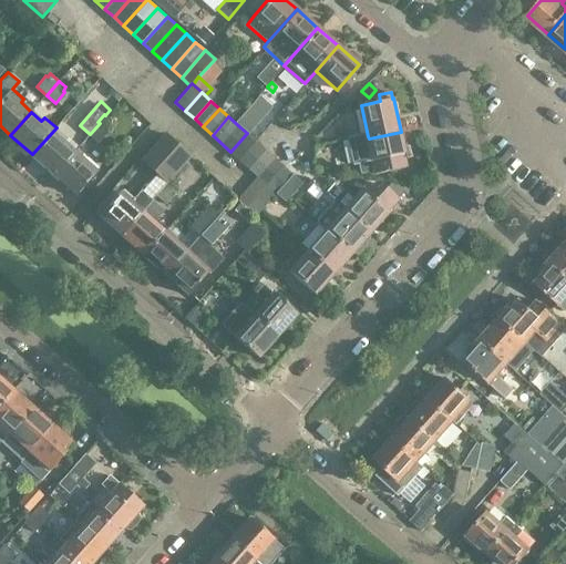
[(246,121),(240,127),(247,133),(249,135),(255,129),(246,121)]
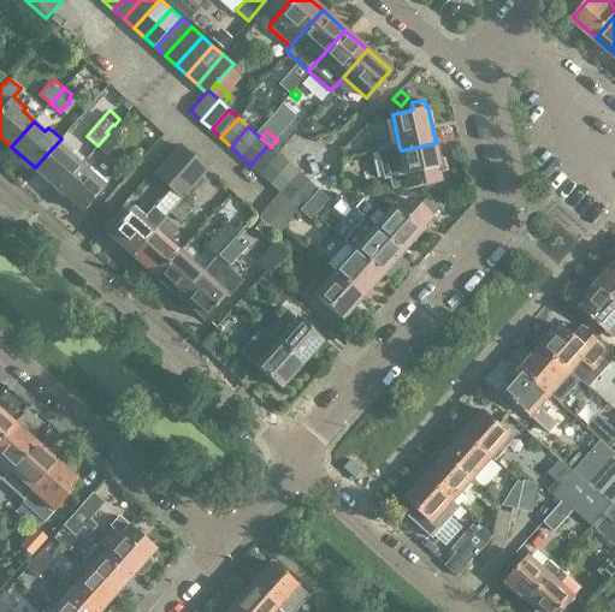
[(98,146),(107,154),(117,142),(108,134),(98,146)]
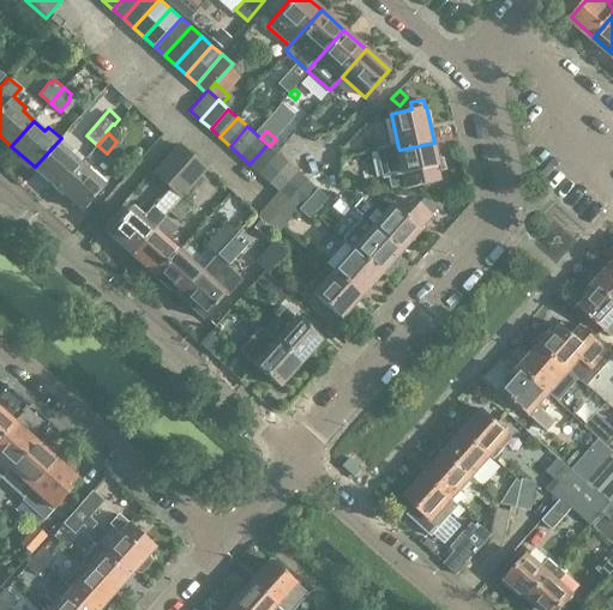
[(61,138),(35,167),(59,188),(82,163),(80,162),(85,157),(74,146),(72,149),(61,138)]
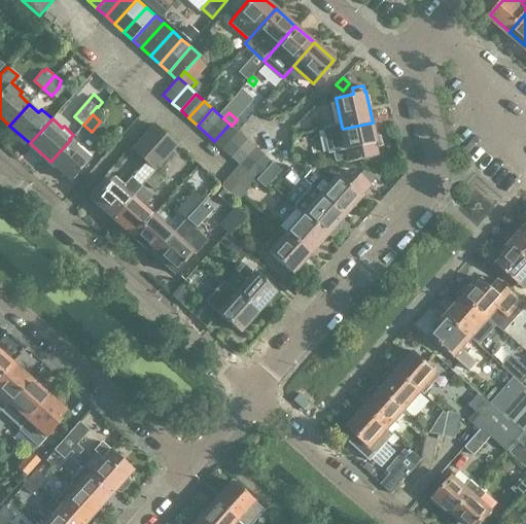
[(129,147),(145,163),(137,173),(146,181),(155,171),(178,145),(151,120),(129,147)]
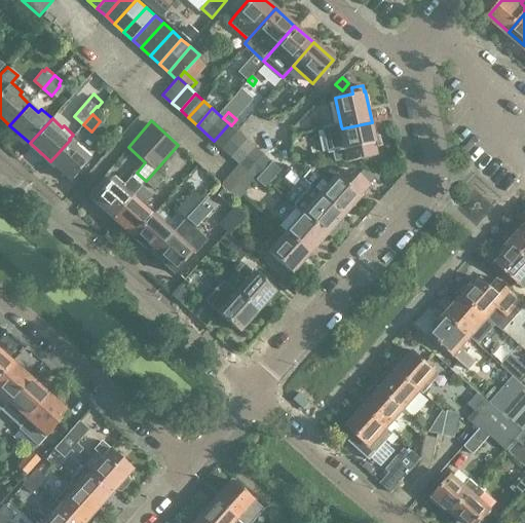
[(376,142),(372,122),(342,128),(341,126),(333,127),(331,129),(329,131),(327,134),(326,137),(328,148),(332,150),(334,160),(345,157),(346,160),(377,154),(376,149),(375,142),(376,142)]
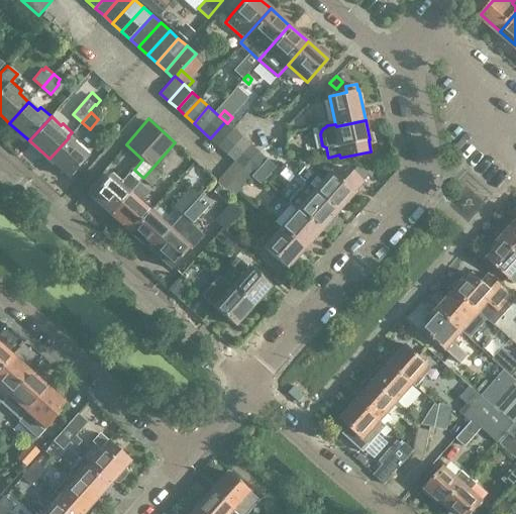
[(225,121),(210,138),(219,145),(233,128),(227,123),(225,121)]
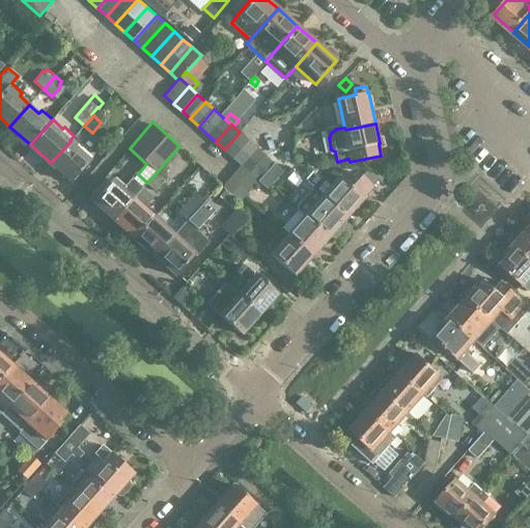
[(240,132),(225,149),(232,157),(248,140),(240,132)]
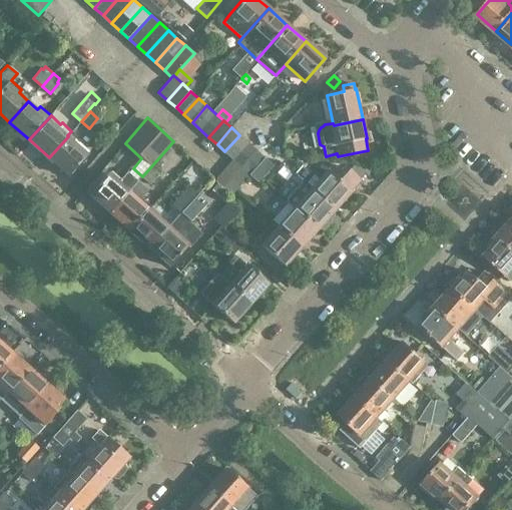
[(239,135),(224,151),(233,158),(247,142),(239,135)]
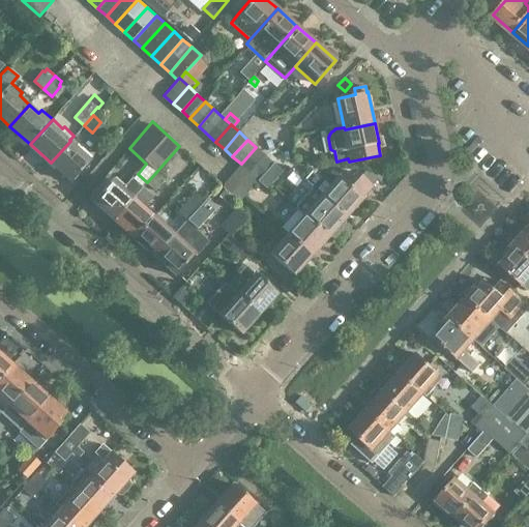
[(70,141),(51,163),(71,181),(91,159),(90,158),(93,155),(82,146),(80,149),(70,141)]
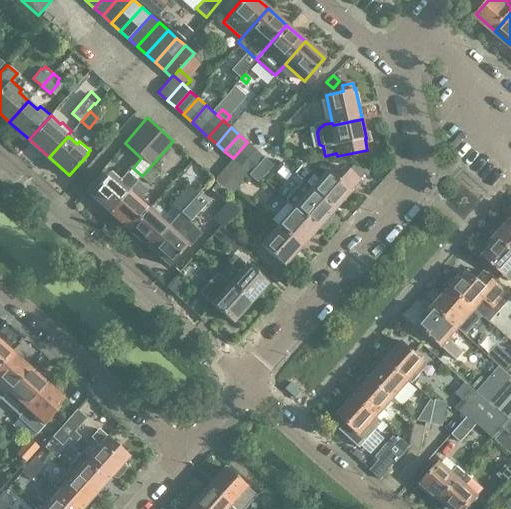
[(247,142),(233,158),(241,166),(256,149),(247,142)]
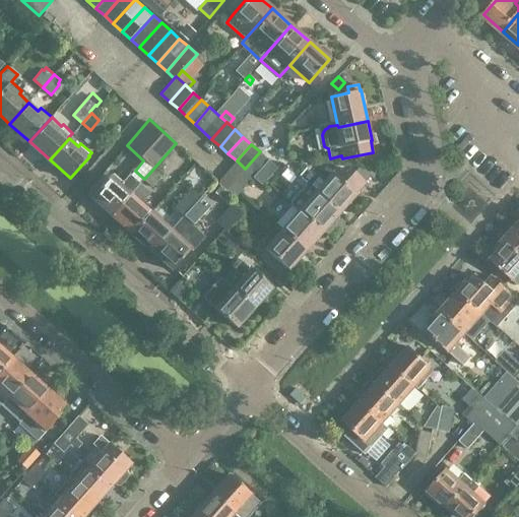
[(260,151),(245,169),(254,176),(268,159),(260,151)]
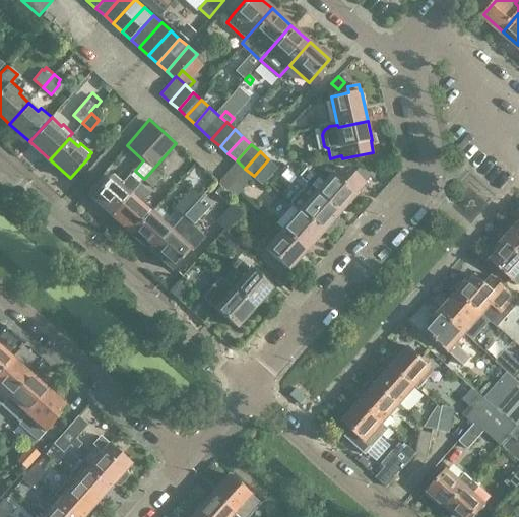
[(268,159),(254,176),(262,183),(276,167),(268,159)]
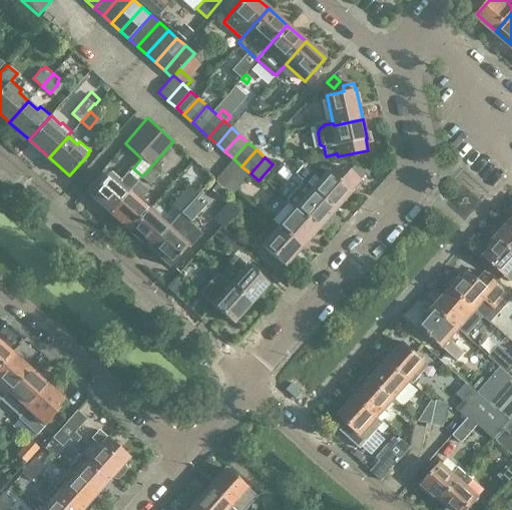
[(241,166),(233,158),(225,167),(242,182),(250,173),(241,166)]
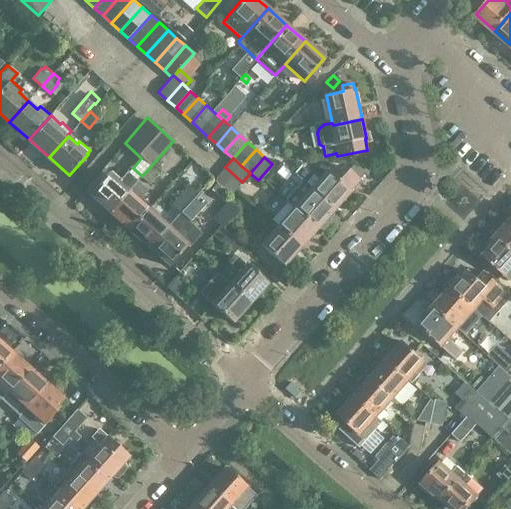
[(151,166),(142,176),(150,183),(159,173),(151,166)]
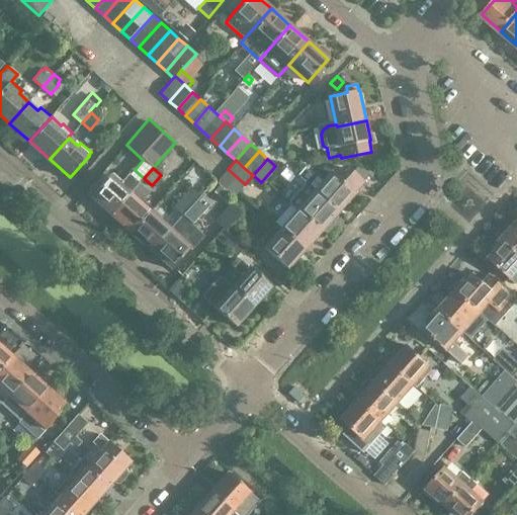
[(336,168),(316,191),(339,212),(356,193),(354,192),(364,181),(352,170),(349,173),(344,168),(340,172),(336,168)]
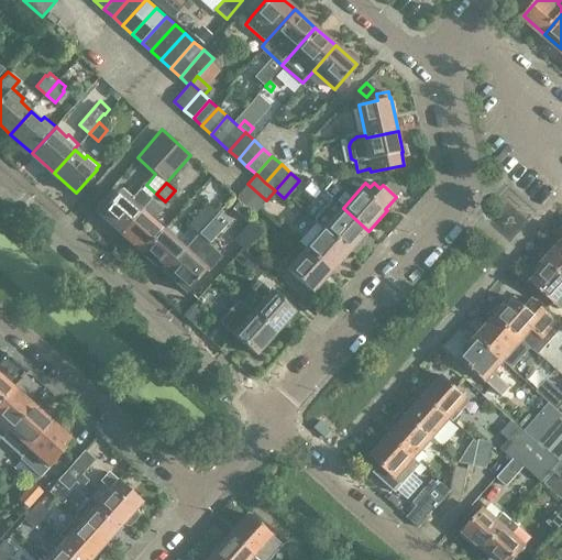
[(266,200),(248,184),(239,194),(257,210),(266,200)]
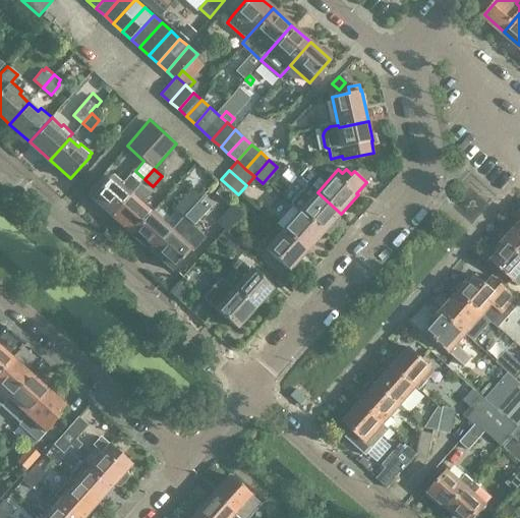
[(91,196),(112,216),(140,183),(131,174),(124,182),(114,173),(111,176),(110,175),(91,196)]
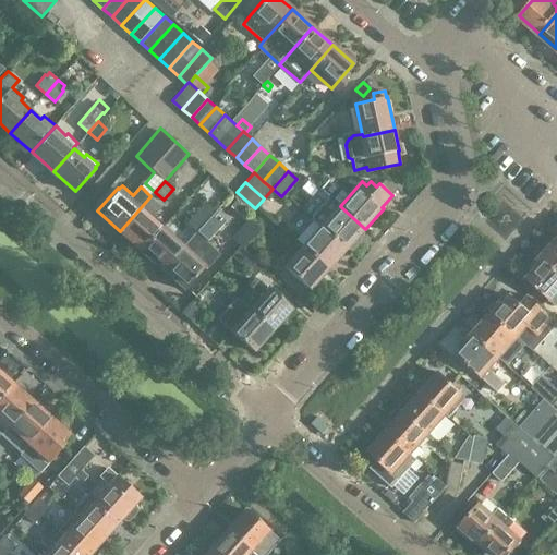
[(162,227),(159,225),(162,221),(156,215),(164,206),(150,196),(120,231),(142,250),(162,227)]
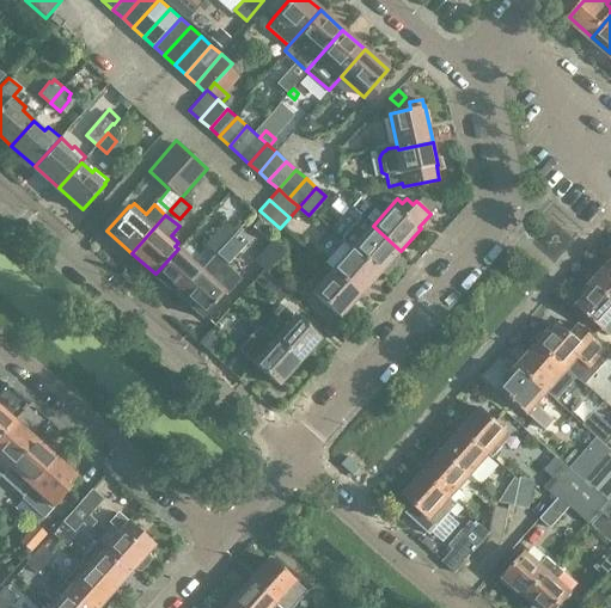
[(401,251),(373,226),(360,215),(341,237),(353,249),(380,272),(401,251)]
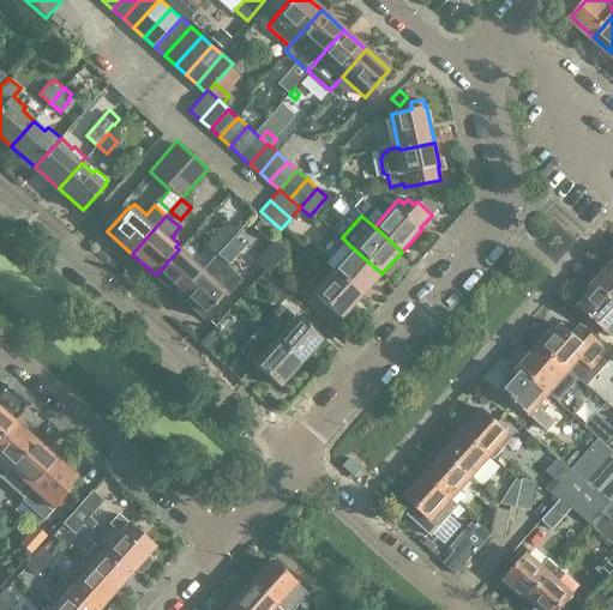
[(218,253),(236,233),(226,223),(208,243),(218,253)]
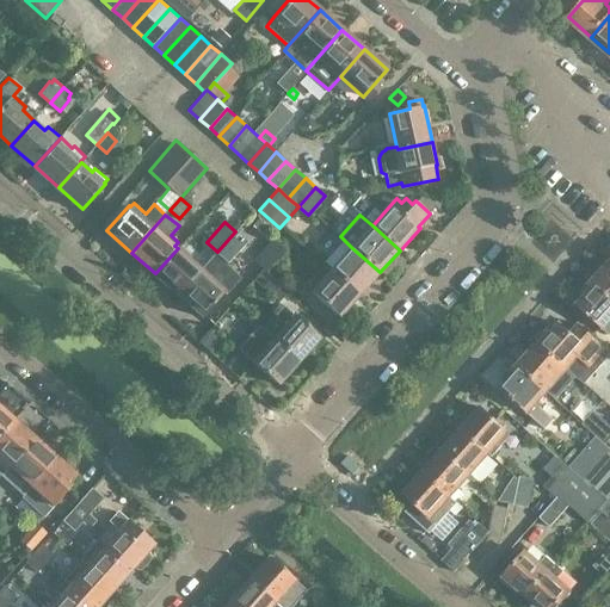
[(236,248),(245,240),(235,231),(217,252),(227,261),(238,249),(236,248)]
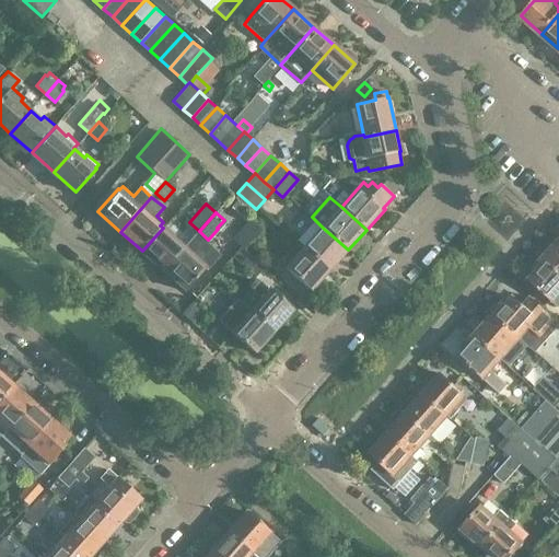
[(163,228),(142,251),(164,270),(184,247),(163,228)]
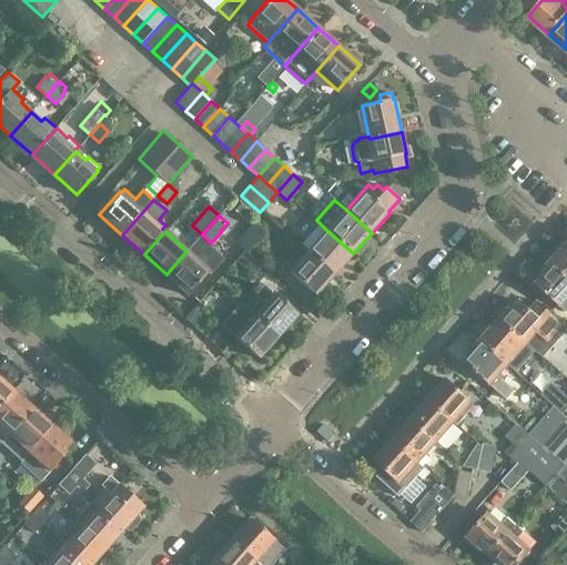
[(327,231),(310,251),(335,273),(353,253),(327,231)]
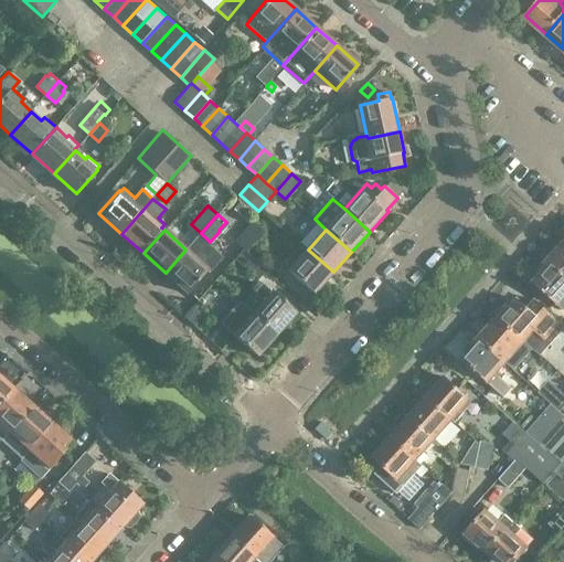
[(563,240),(549,257),(563,271),(563,240)]
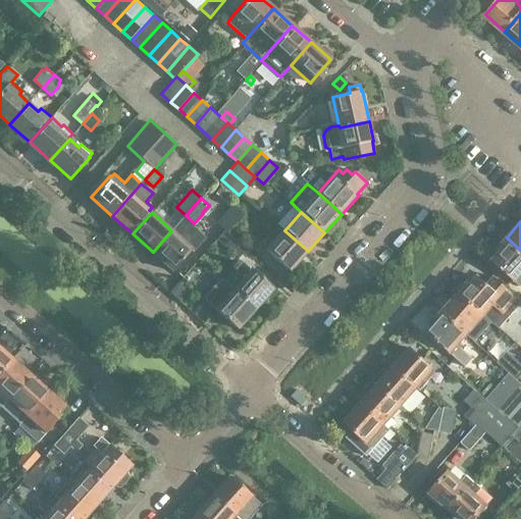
[(171,230),(153,252),(173,270),(204,237),(190,223),(178,237),(171,230)]
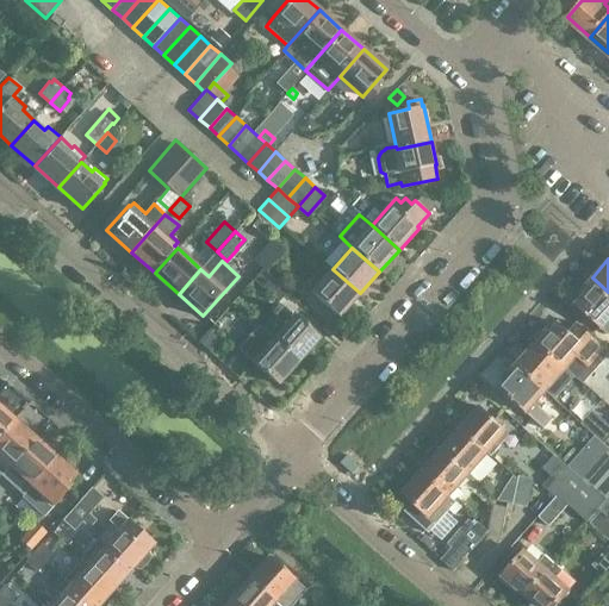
[(262,268),(254,277),(271,293),(280,282),(262,268)]
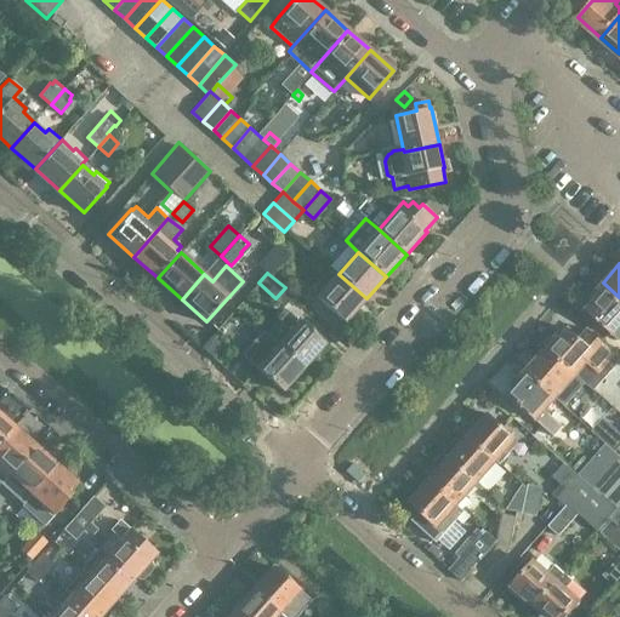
[(346,321),(367,298),(339,274),(318,297),(346,321)]
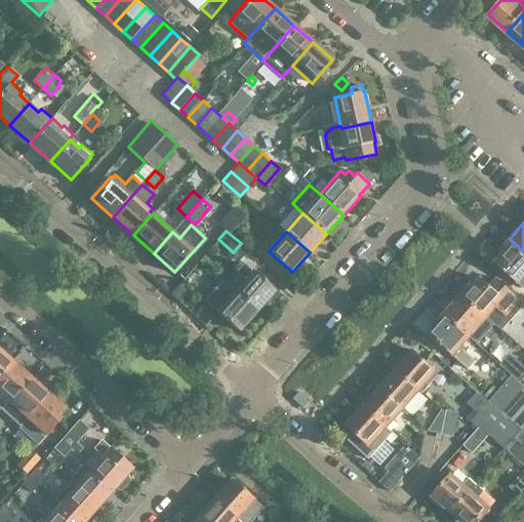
[(523,251),(510,239),(509,240),(512,242),(495,261),(523,285),(523,251)]
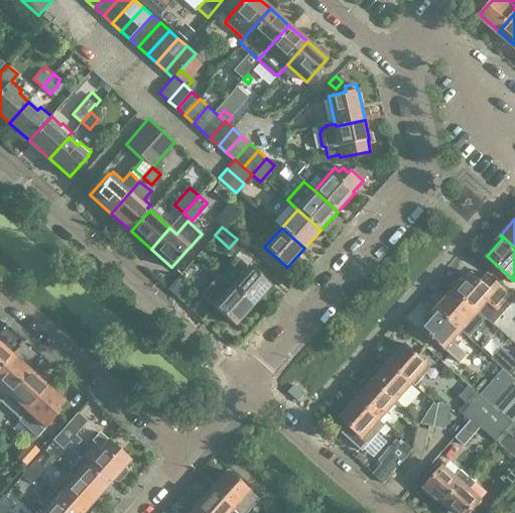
[(242,275),(232,286),(253,305),(271,285),(250,266),(249,267),(241,259),(233,268),(242,275)]
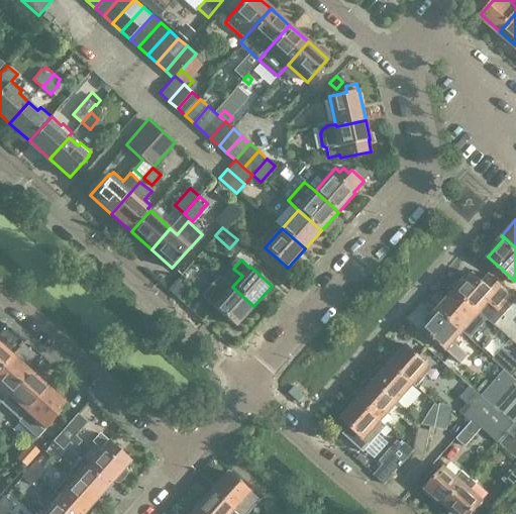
[(476,273),(458,293),(481,312),(490,302),(495,307),(503,297),(476,273)]
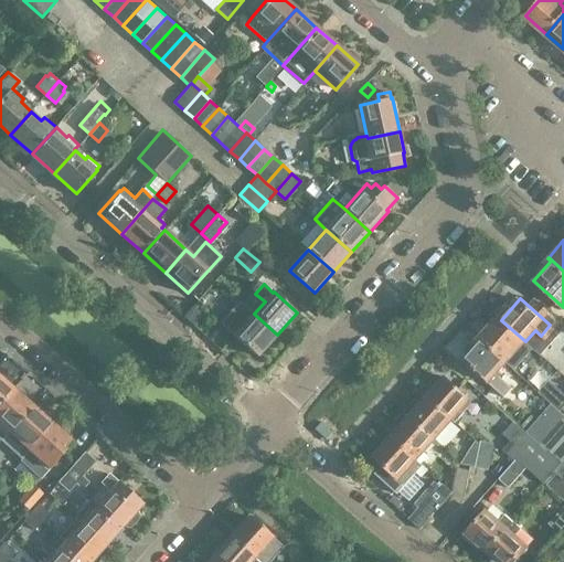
[(257,356),(277,335),(254,314),(243,326),(234,317),(227,310),(219,320),(225,327),(225,326),(235,335),(235,336),(257,356)]
